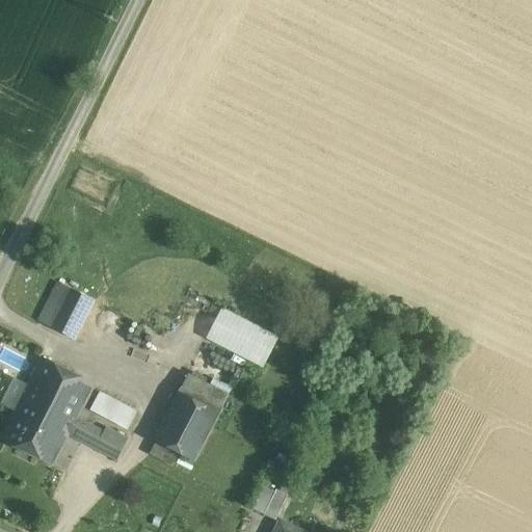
[(94,301),(58,283),(37,321),(74,340),(94,301)]
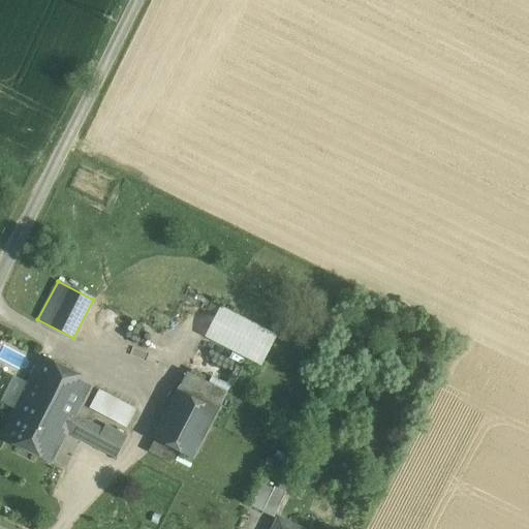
[(276,336),(220,308),(206,337),(260,366),(276,336)]
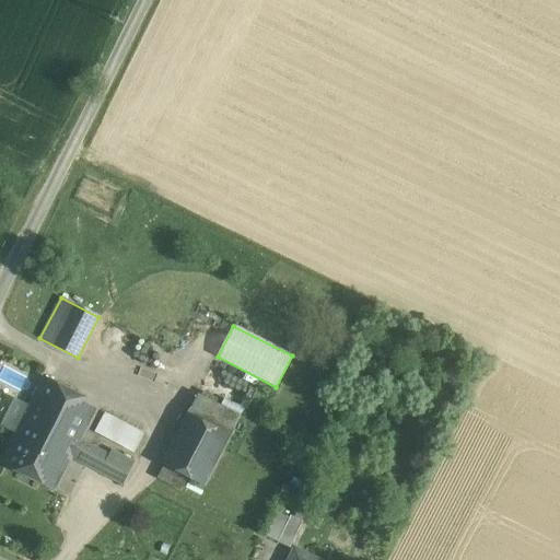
[(96,406),(44,378),(32,404),(18,432),(2,463),(55,489),(71,457),(123,485),(135,463),(112,451),(108,455),(80,440),(96,406)]
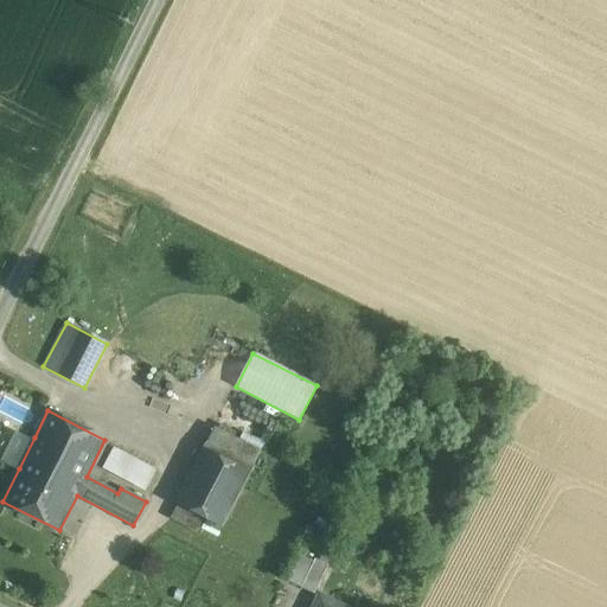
[(2,460),(19,468),(34,438),(18,429),(2,460)]
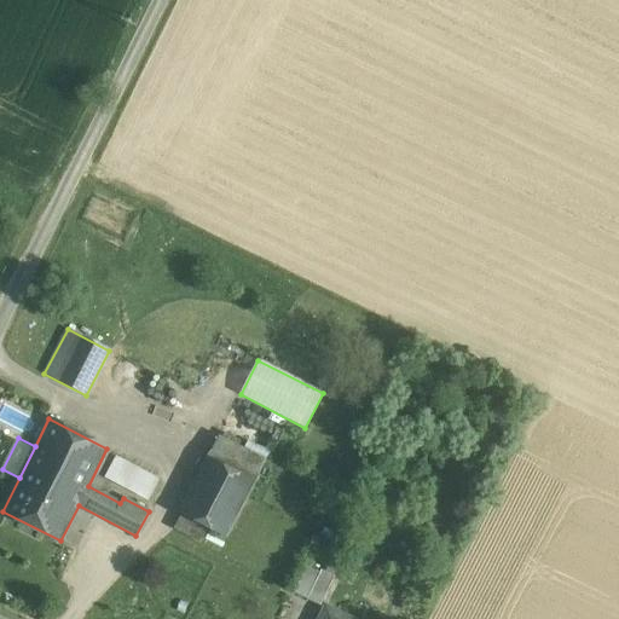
[(218,438),(179,513),(207,527),(226,537),(265,462),(218,438)]
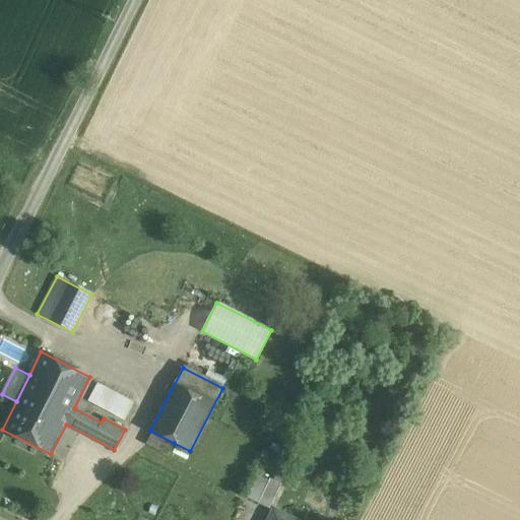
[(98,383),(87,401),(125,420),(134,402),(98,383)]
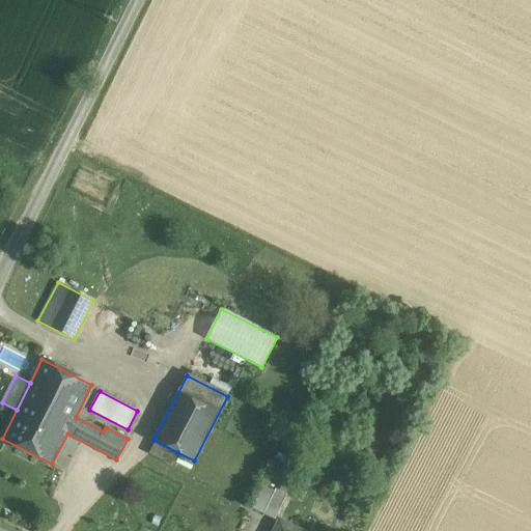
[(177,452),(156,441),(148,454),(171,466),(177,452)]
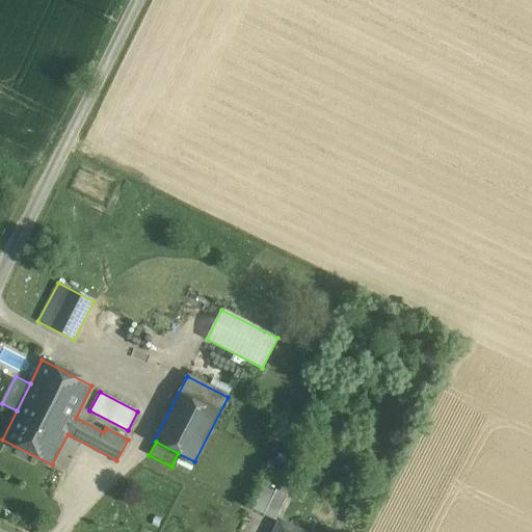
[(274,493),(263,487),(253,509),(263,514),(274,493)]
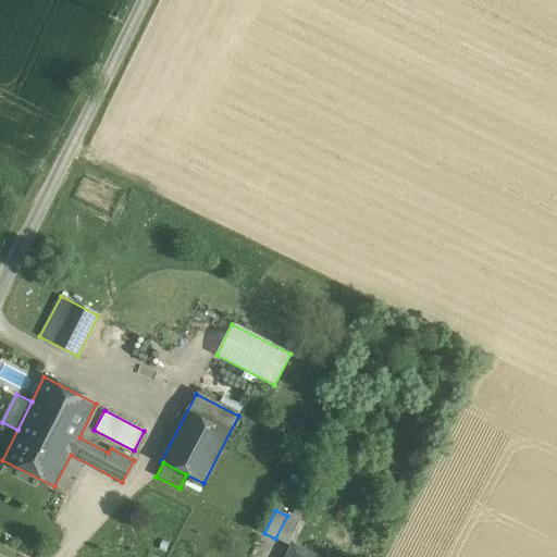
[(287,516),(275,539),(288,545),(300,519),(288,512),(287,516)]
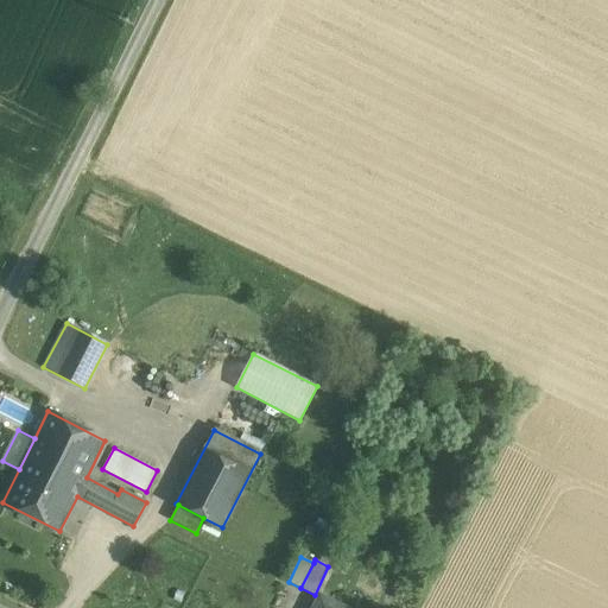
[(342,607),(320,596),(314,607),(342,607)]
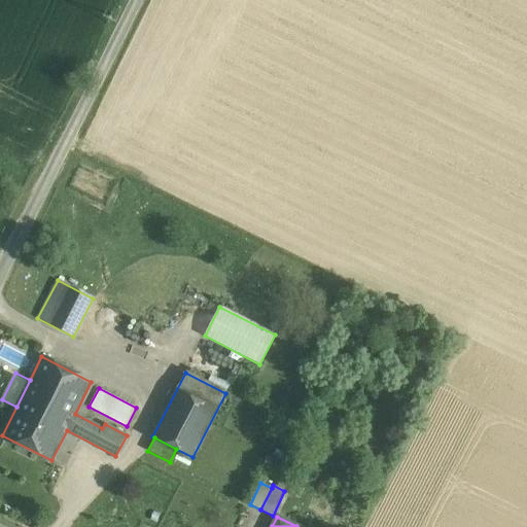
All buildings are outlined.
